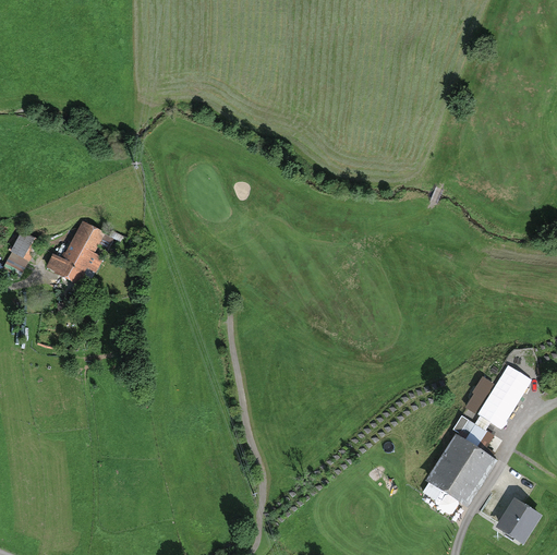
[(105,232),(83,219),(61,256),(52,252),(45,265),(75,282),(81,273),(91,278),(103,257),(93,251),(105,232)]
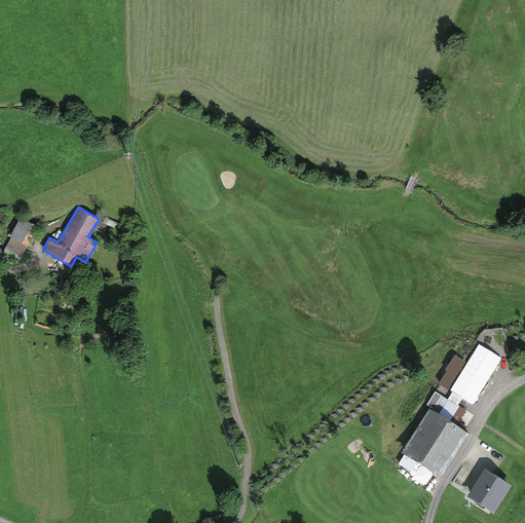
[(36,227),(20,218),(10,237),(27,246),(36,227)]
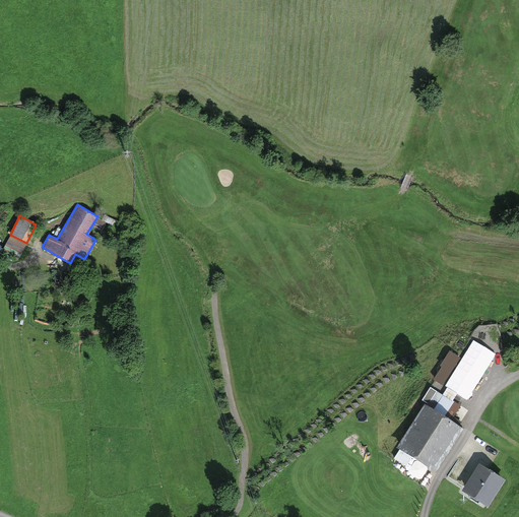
[(452,357),(434,384),(444,391),(461,363),(452,357)]
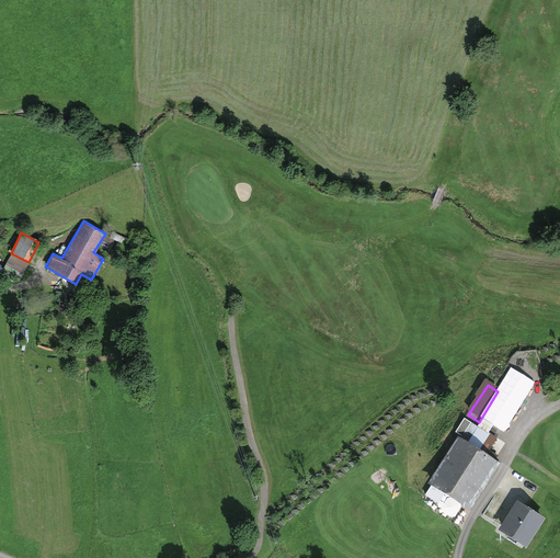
[(499,462),(457,435),(427,482),(469,510),(499,462)]
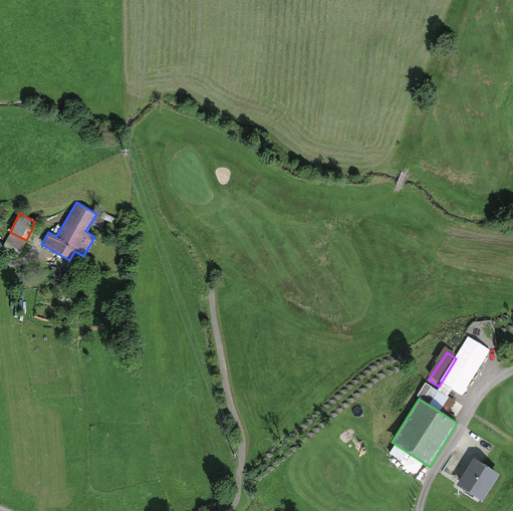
[(499,475),(473,459),(456,487),(482,503),(499,475)]
